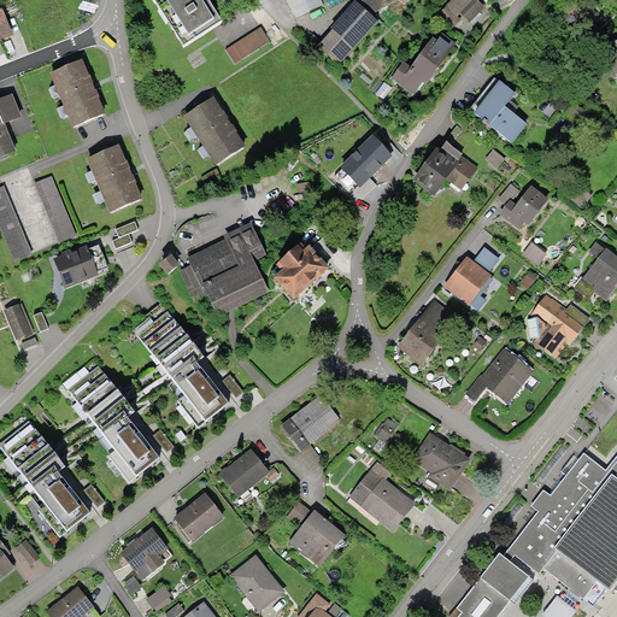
[(219,27),(201,0),(153,0),(183,48),(219,27)]
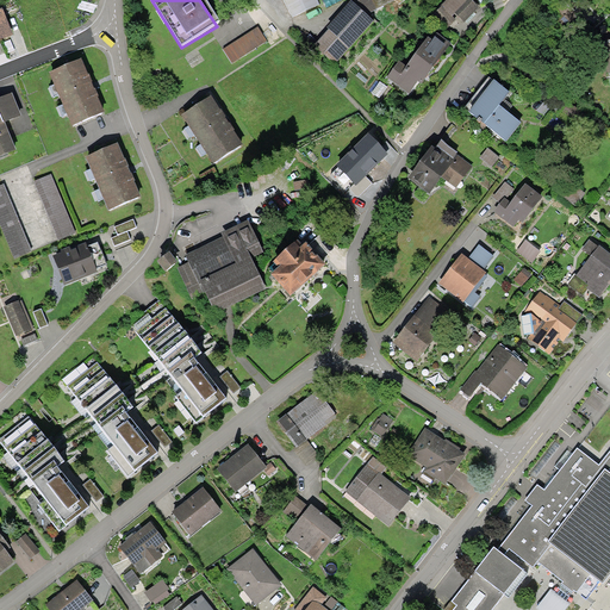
[(315,0),(280,0),(290,20),(318,7),(315,0)]
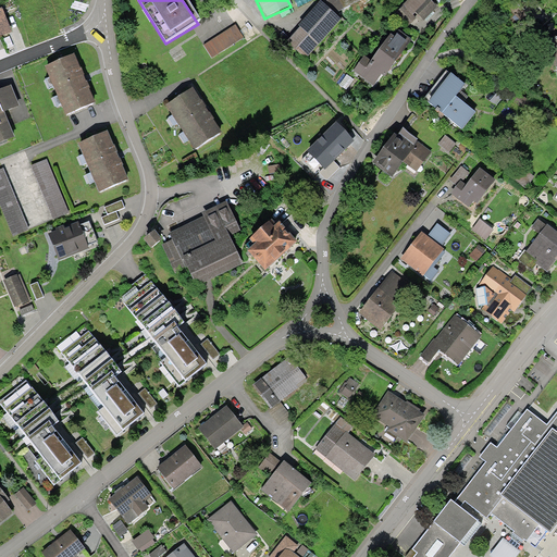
[(327,0),(320,4),(332,16),(360,0),(327,0)]
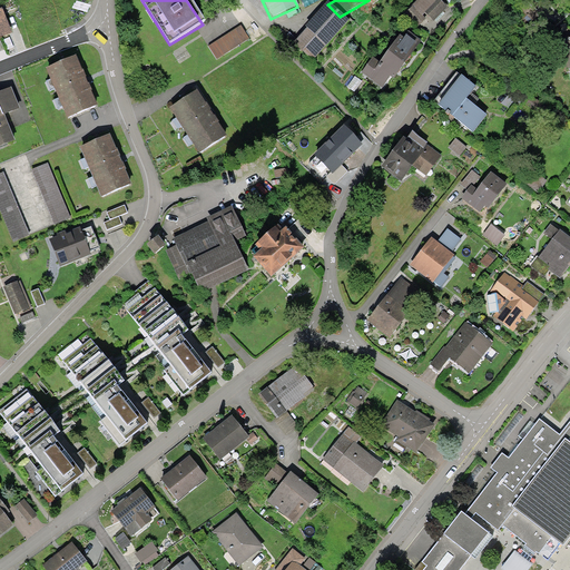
[(445,9),(435,0),(416,0),(402,15),(414,27),(424,17),(431,23),(445,9)]
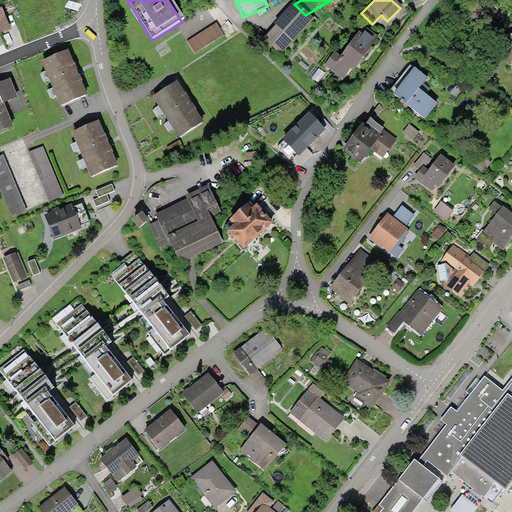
[(294,4),(292,2),(272,24),(274,26),(262,39),(279,55),(291,42),(311,21),(305,15),(294,4)]
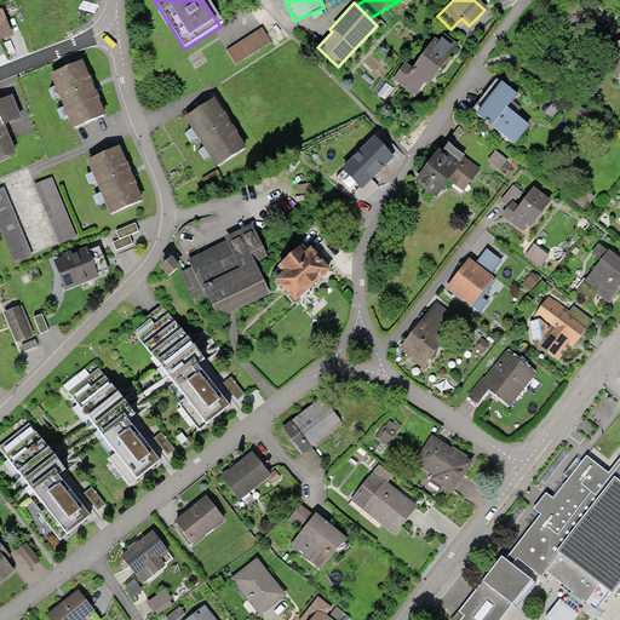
[(0,41),(10,39),(0,15),(0,41)]
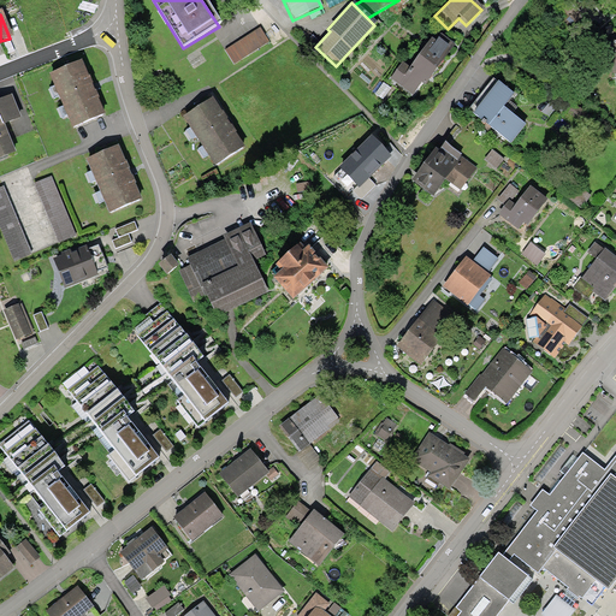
[(264,29),(229,48),(237,64),(273,43),(264,29)]
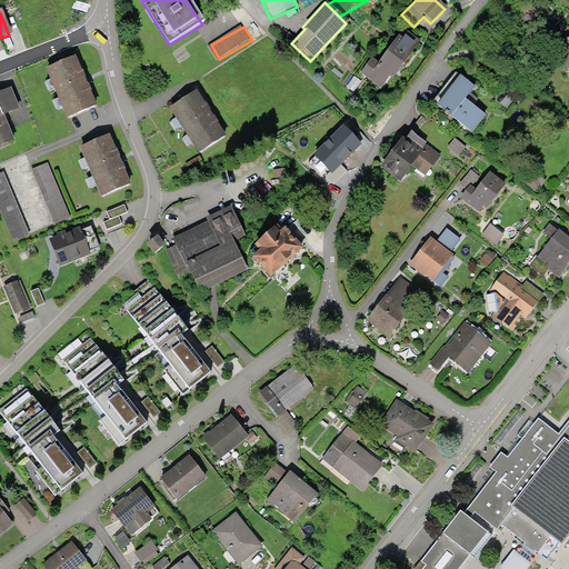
[(418,41),(402,31),(397,38),(393,36),(376,62),(369,58),(358,75),(379,88),(387,77),(391,81),(418,41)]
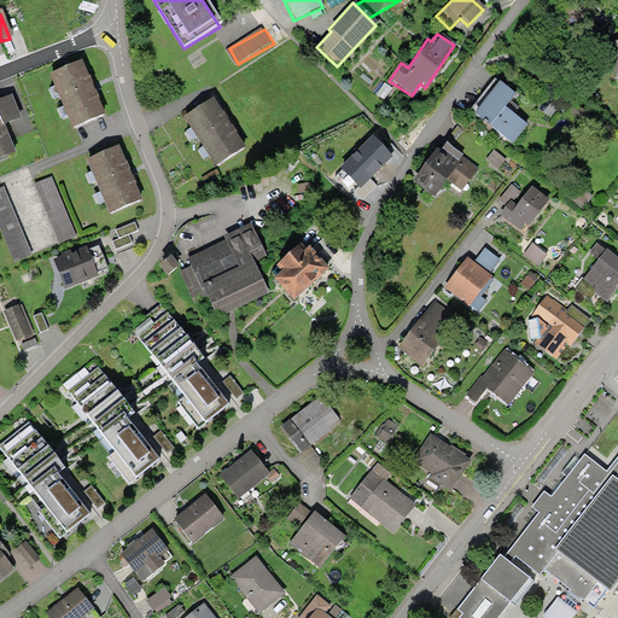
[(617,41),(606,44),(611,79),(617,76),(617,41)]
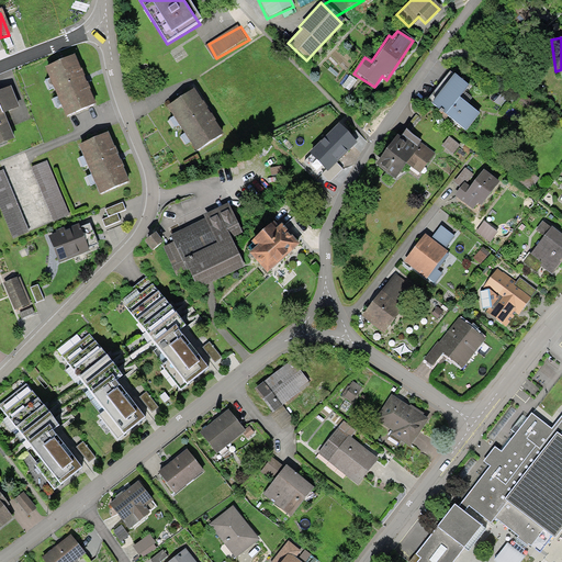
[(72,57),(44,69),(65,119),(93,107),(72,57)]
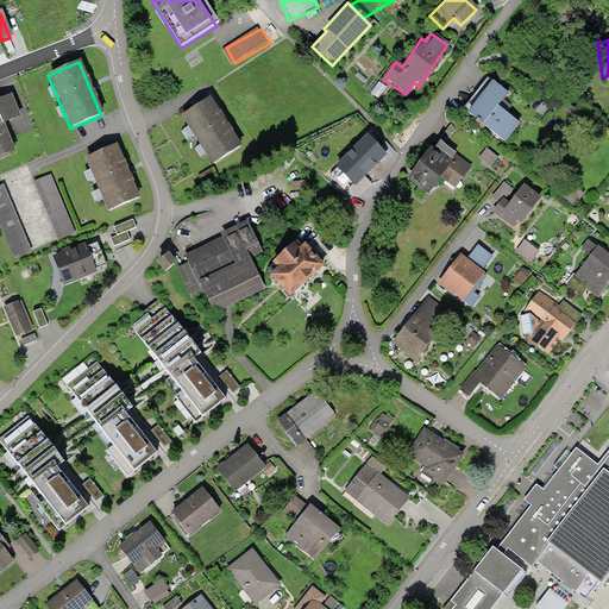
[(506,95),(488,82),(465,113),(506,144),(520,125),(504,114),(510,107),(502,101),(506,95)]
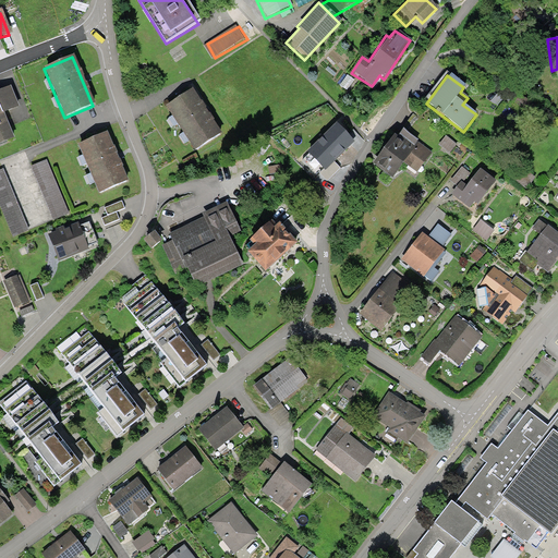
[(353,82),(347,76),(338,87),(346,93),(353,82)]
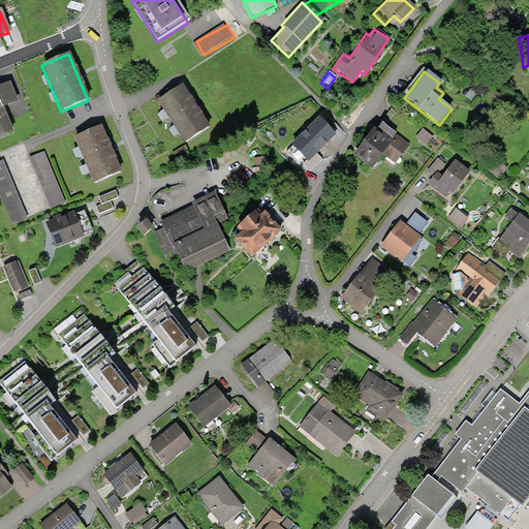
[(7,84),(0,86),(0,136),(10,132),(1,107),(14,102),(7,84)]
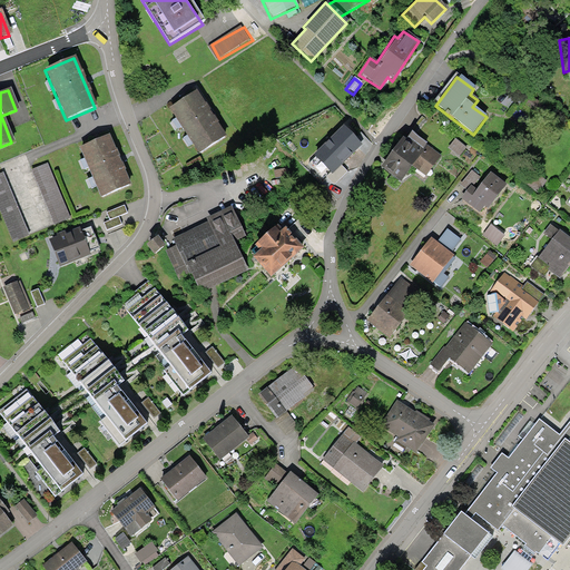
[(224,138),(194,92),(168,109),(199,155),(224,138)]
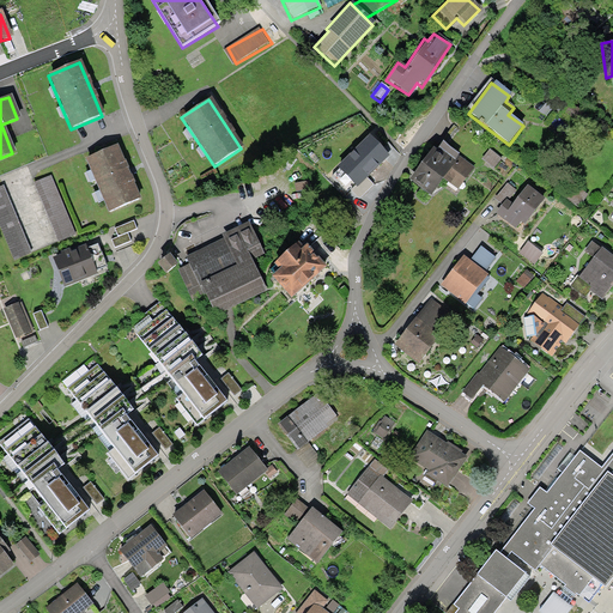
[(587,117),(566,103),(560,111),(581,126),(587,117)]
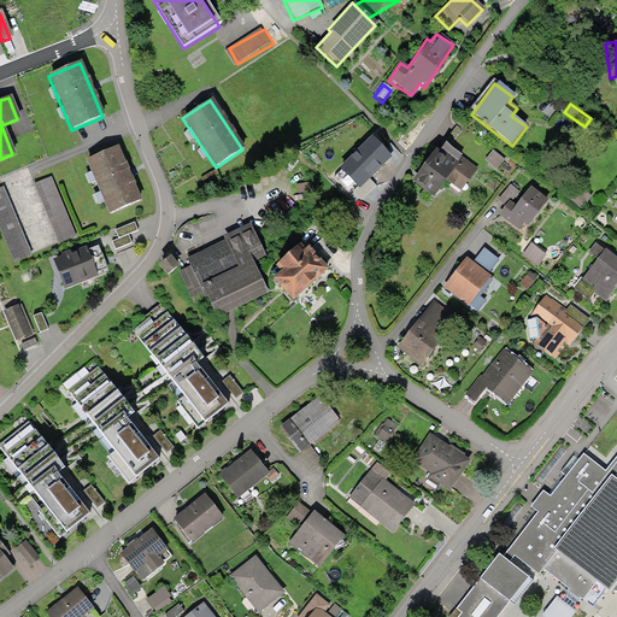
[(391,160),(368,139),(338,171),(356,188),(351,193),(363,204),(378,188),(371,181),(391,160)]
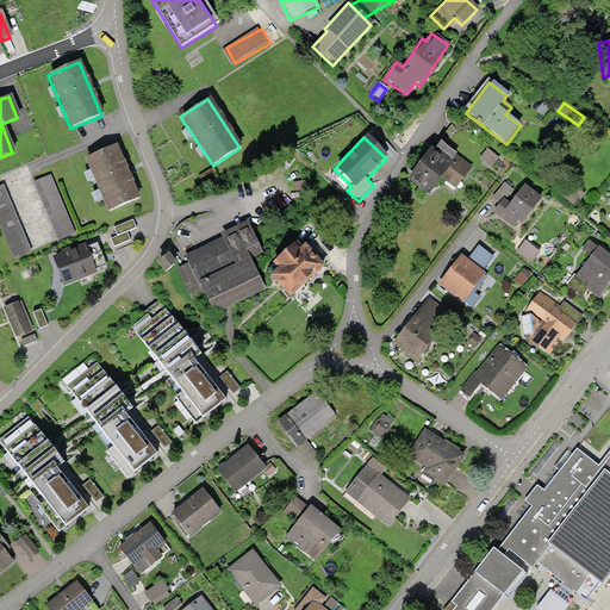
[(433,150),(429,148),(405,180),(425,195),(436,181),(453,193),(471,168),(437,144),(433,150)]
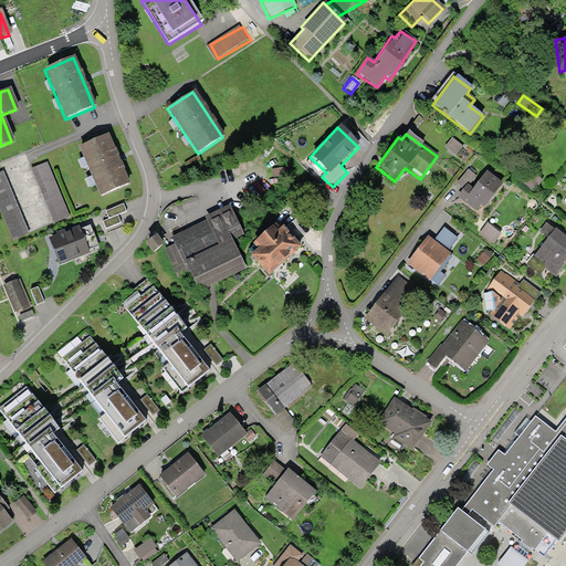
[(107,135),(79,146),(100,196),(128,185),(107,135)]
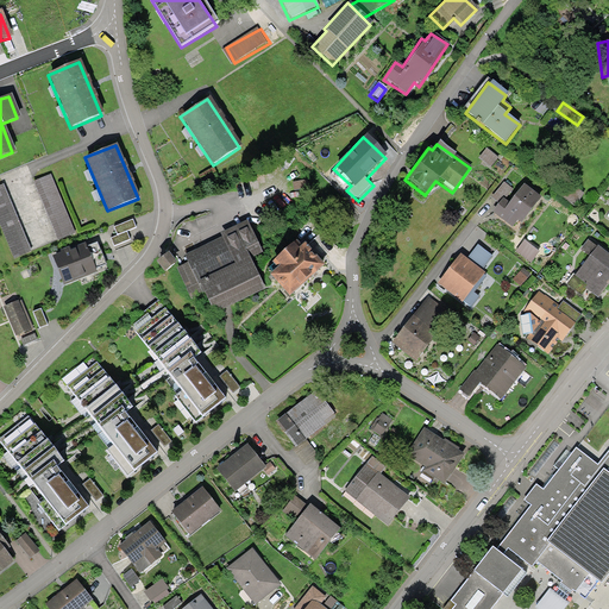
[(497,159),(485,149),(476,159),(489,170),(497,159)]
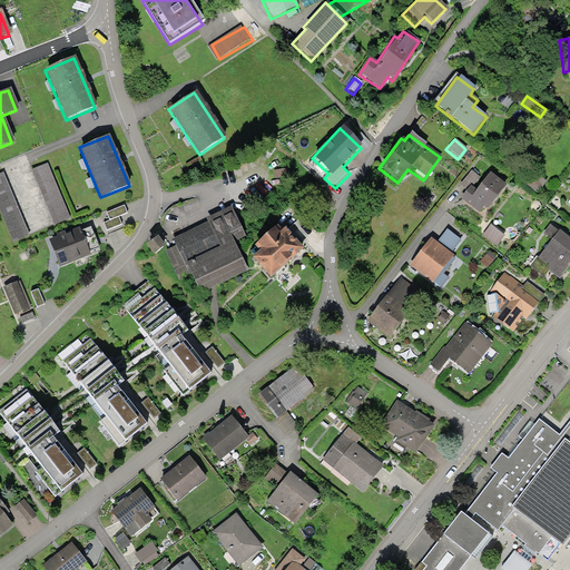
[(47,164),(30,172),(53,227),(70,220),(47,164)]
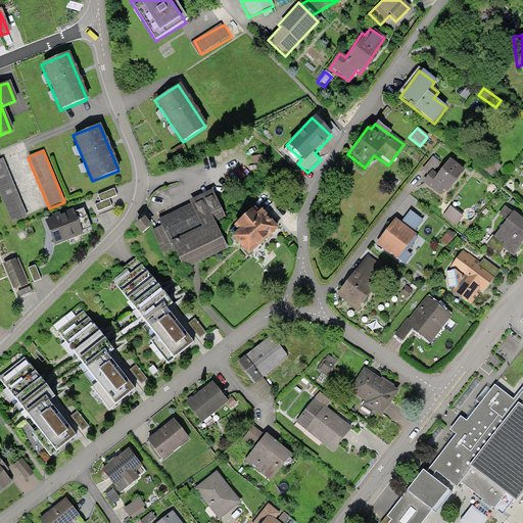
[(498,167),(479,153),(471,164),(491,178),(498,167)]
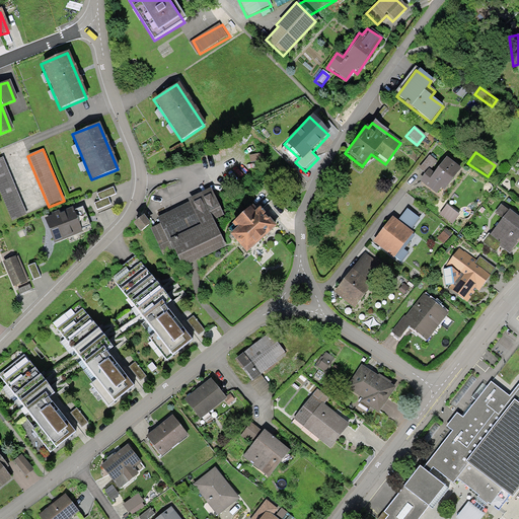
[(16,153),(0,160),(0,196),(11,222),(41,210),(16,153)]
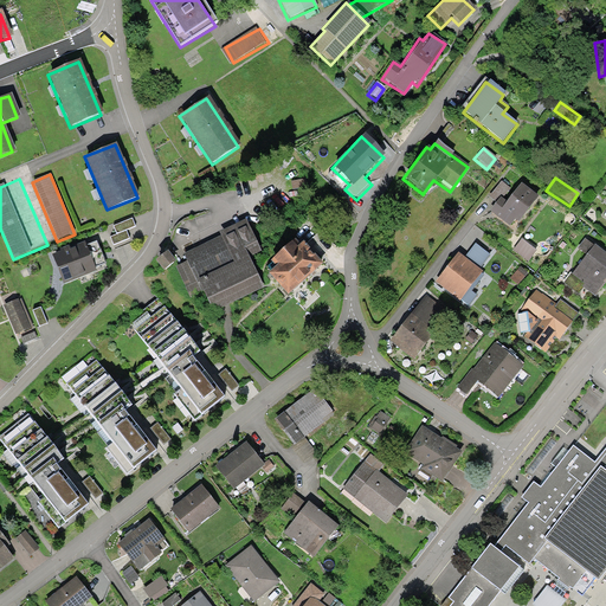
[(513,192),(500,181),(485,199),(492,204),(487,212),(507,227),(511,221),(516,225),(537,198),(520,184),(513,192)]
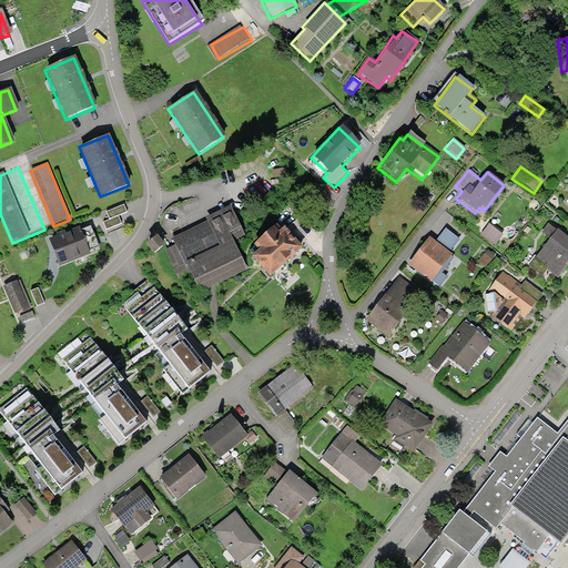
[(176,244),(165,249),(180,279),(191,273),(200,292),(249,270),(235,240),(245,235),(232,204),(206,216),(209,221),(173,236),(176,244)]
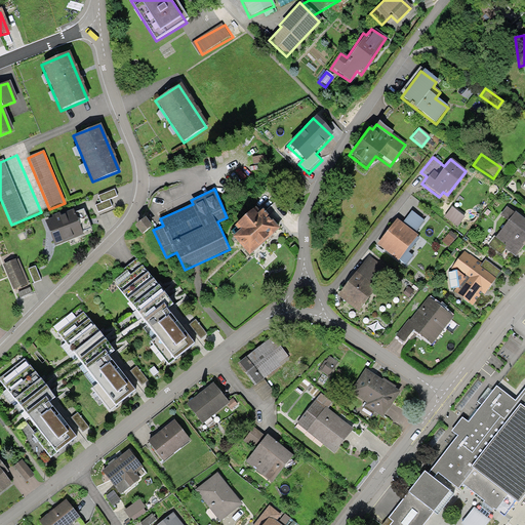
[(107,202),(115,198),(112,191),(96,198),(99,205),(107,202)]
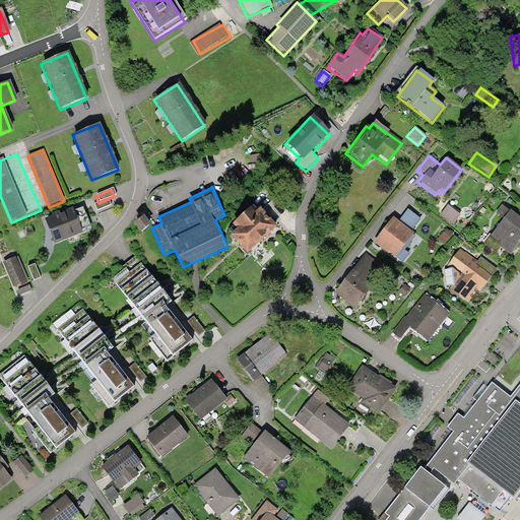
[(109,206),(106,200),(99,203),(93,205),(96,212),(109,206)]
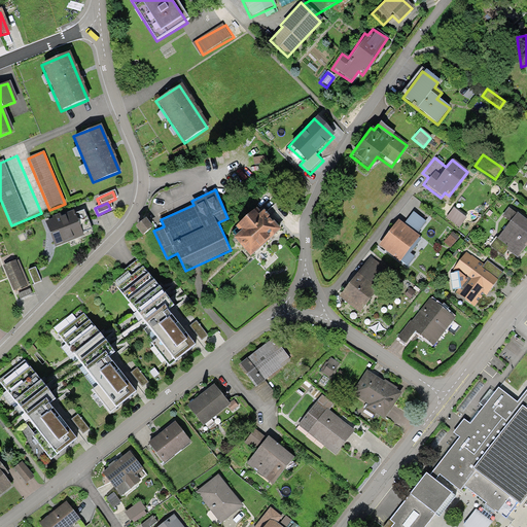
[(455,208),(448,218),(459,227),(467,217),(455,208)]
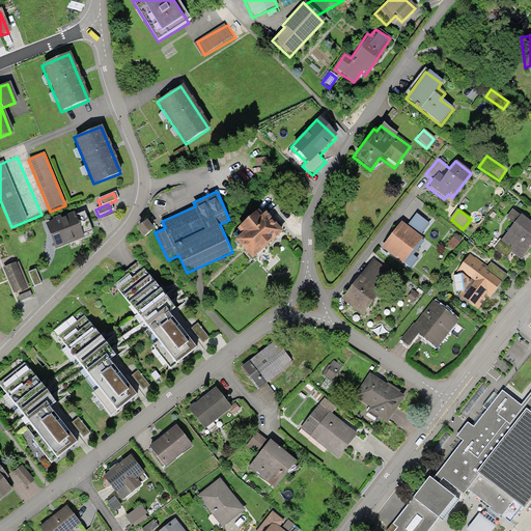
[(530,225),(509,210),(503,218),(511,224),(492,249),(504,258),(508,252),(520,260),(530,245),(530,225)]
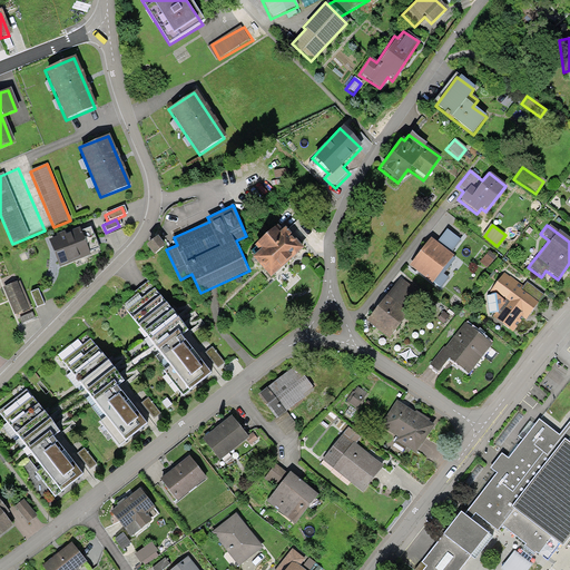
[(87,228),(94,253),(102,251),(96,226),(87,228)]
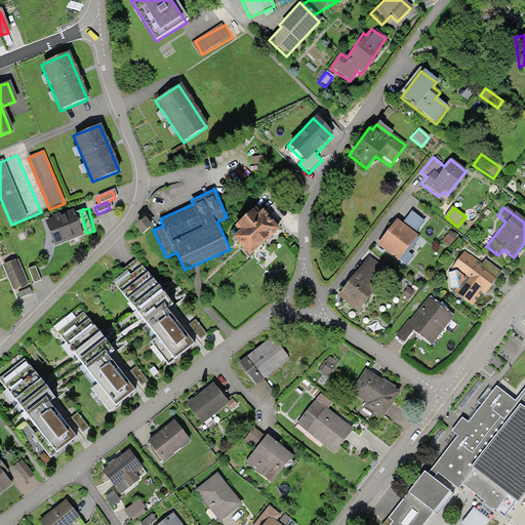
[(256,213),(252,208),(232,226),(237,232),(230,238),(247,257),(277,231),(259,210),(256,213)]
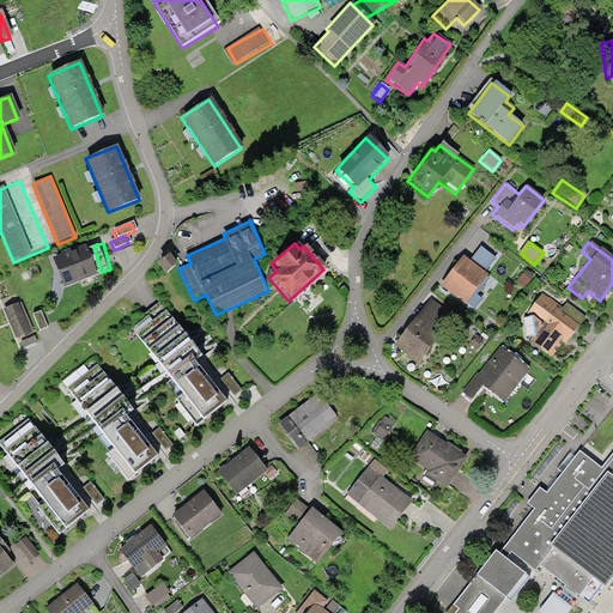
[(497,259),(483,247),(472,261),(485,272),(497,259)]
